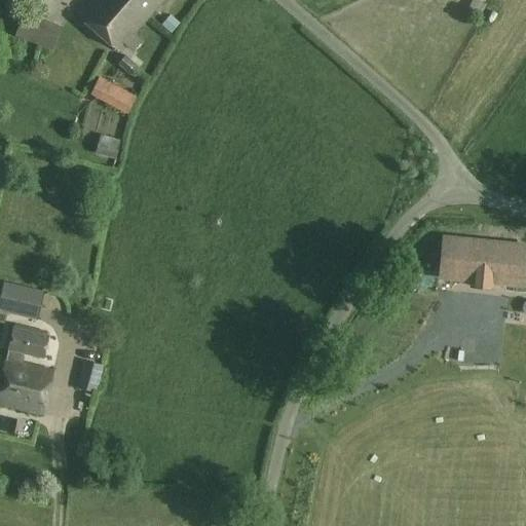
[(134,34),(163,0),(94,0),(79,15),(118,50),(124,44),(132,50),(141,40),(134,34)]
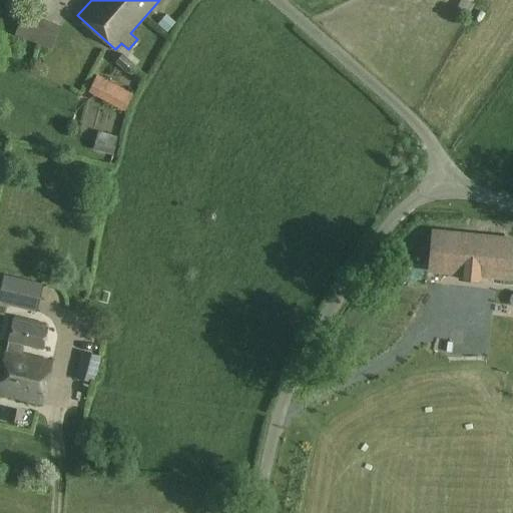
[(14,34),(38,44),(48,20),(24,10),(14,34)]
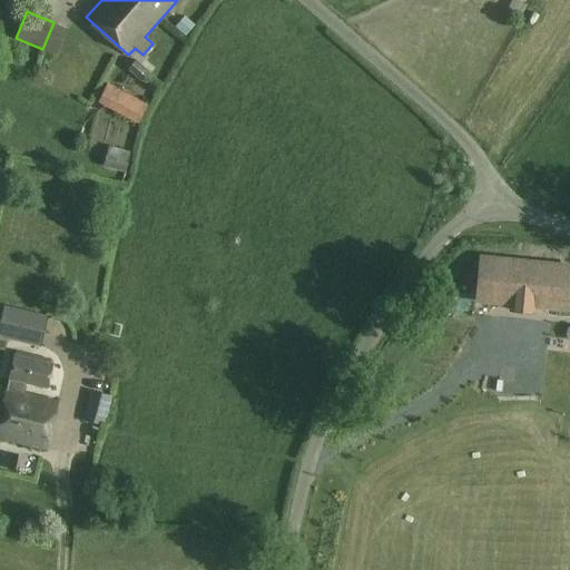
[(137,60),(128,70),(155,92),(163,82),(137,60)]
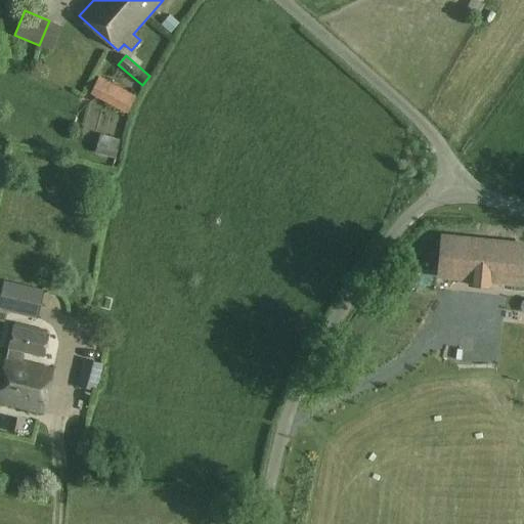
[(99,78),(90,94),(128,114),(137,96),(99,78)]
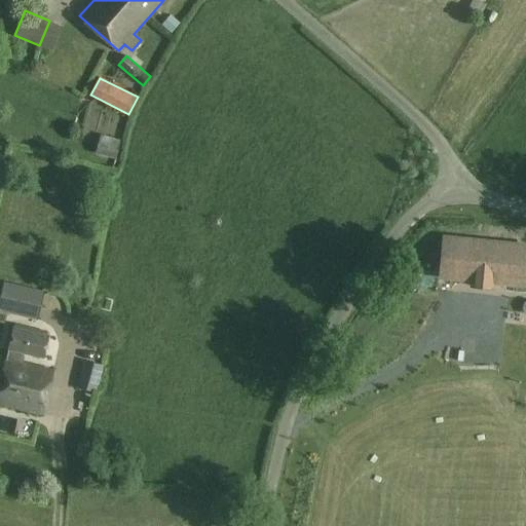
[(97,154),(116,160),(121,141),(101,135),(97,154)]
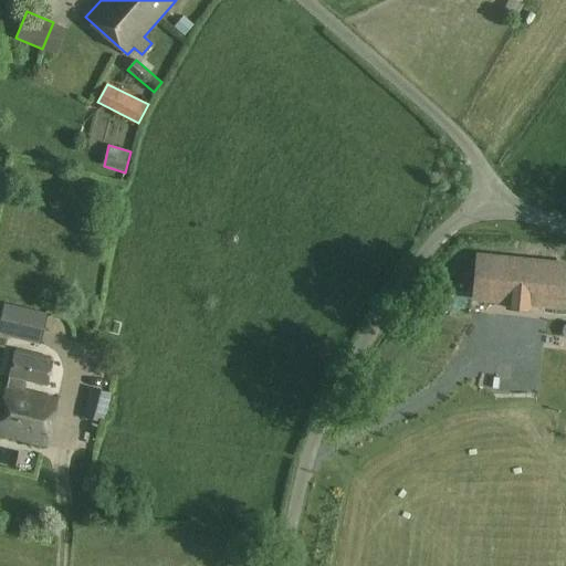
[(470,296),(520,301),(522,265),(492,263),(492,275),(472,274),(470,296)]
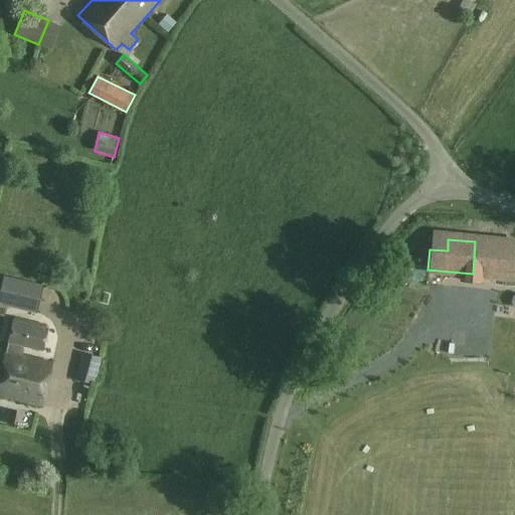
[(505,269),(514,268),(514,240),(504,241),(505,269)]
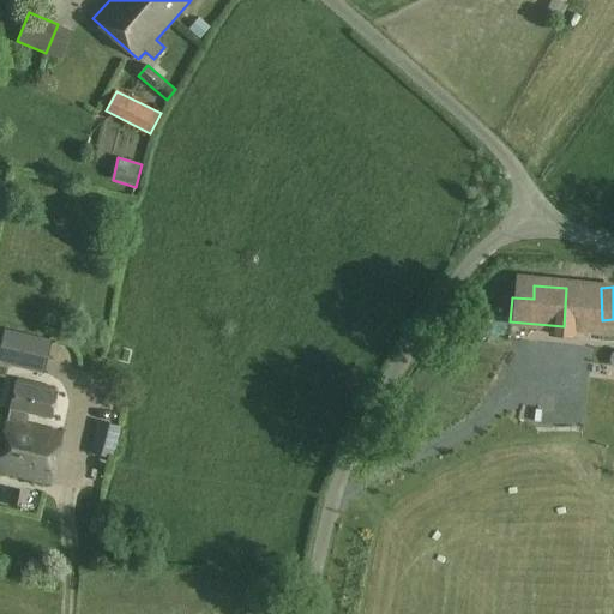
[(613,326),(600,327),(602,351),(613,349),(613,326)]
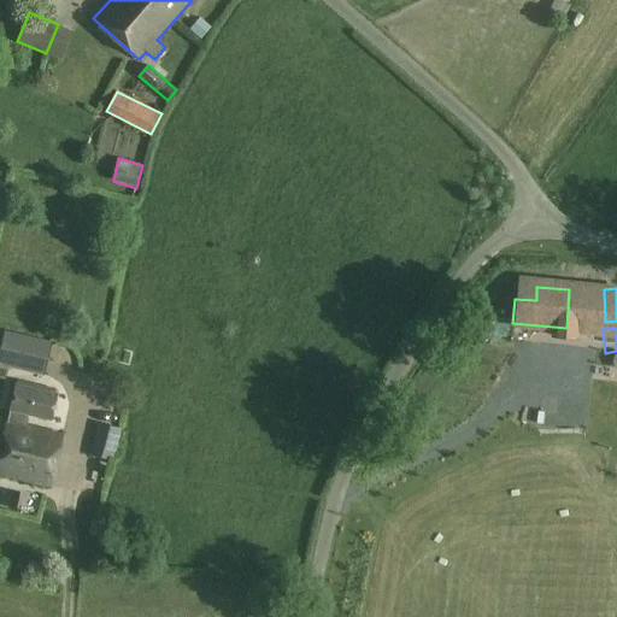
[(53,342),(4,330),(0,347),(0,365),(45,376),(53,342)]
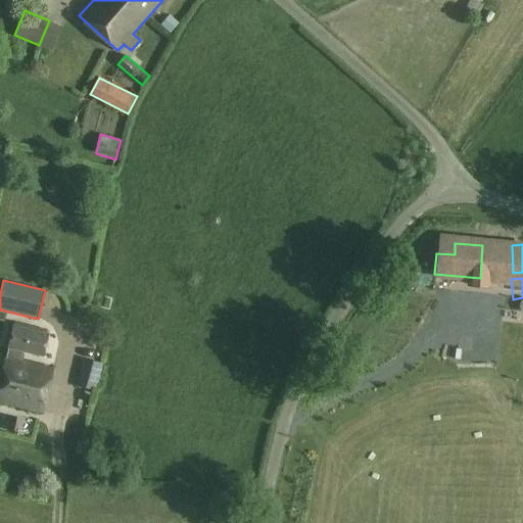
[(0,401),(42,413),(53,370),(21,362),(25,351),(42,355),(47,334),(14,326),(9,347),(0,386),(0,401)]
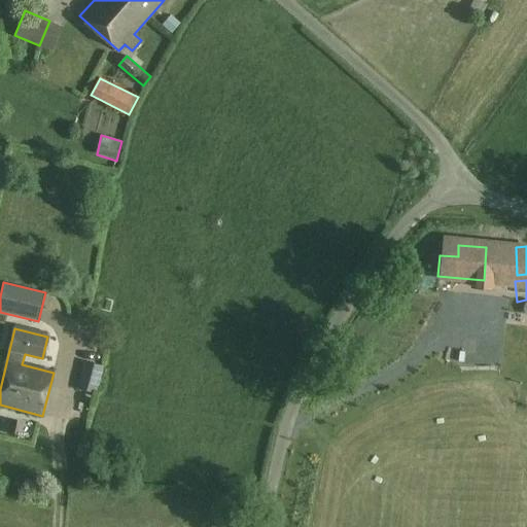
[(83,361),(77,388),(97,393),(103,366),(83,361)]
